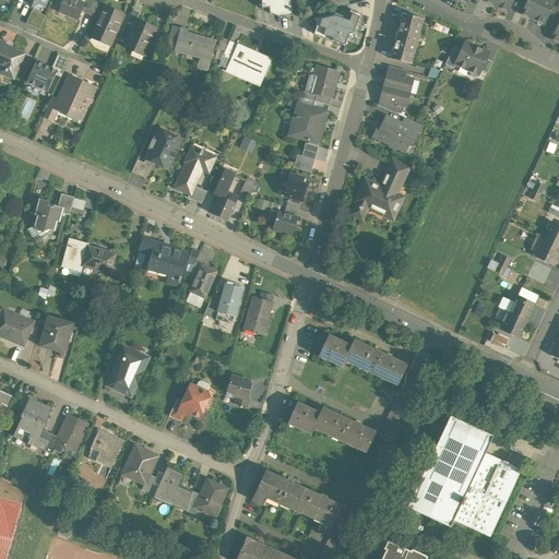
[(85,3),(76,0),(63,0),(63,1),(63,2),(59,12),(78,21),(74,27),(75,27),(85,3)]
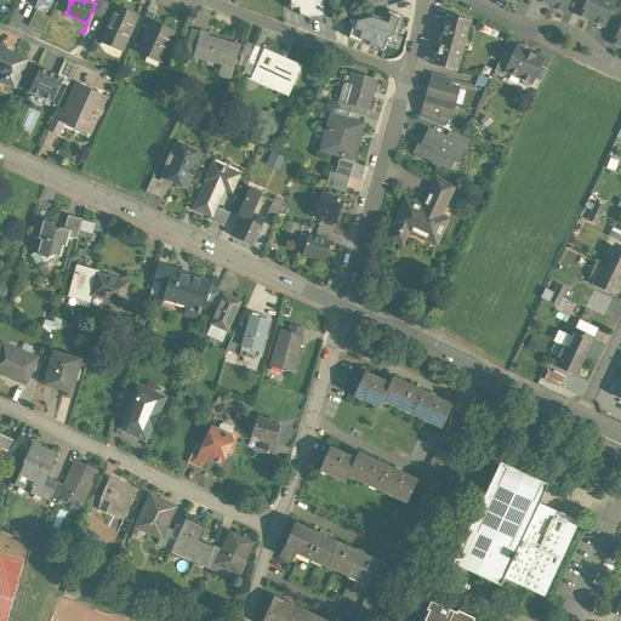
[(323,0),(289,0),(290,11),(298,10),(300,16),(326,26),(323,0)]
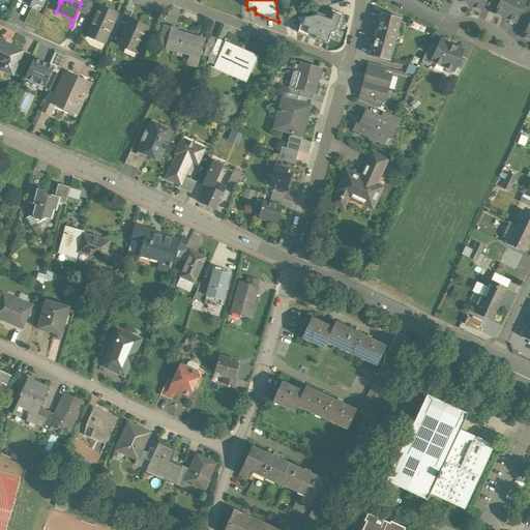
[(487,0),(473,0),(471,6),(481,11),(487,0)]
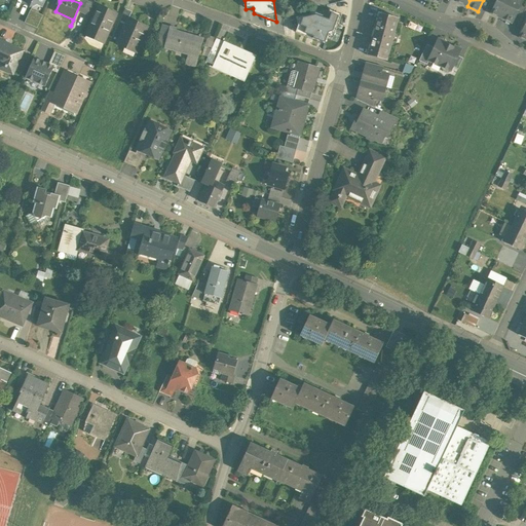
[(510,0),(496,0),(495,4),(490,13),(501,19),(510,0)]
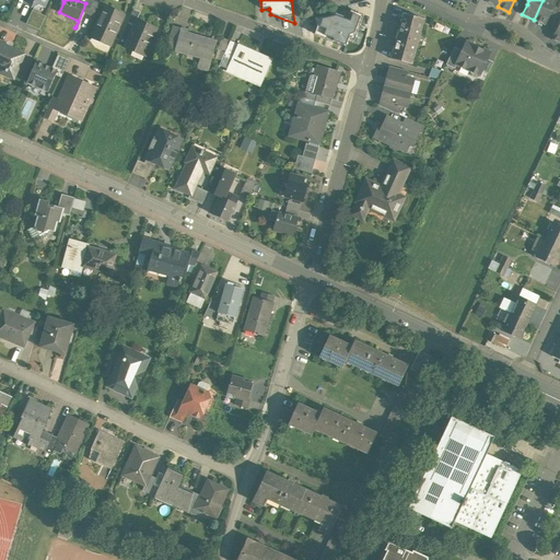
[(556,1),(553,0),(543,0),(534,20),(545,24),(553,6),(556,1)]
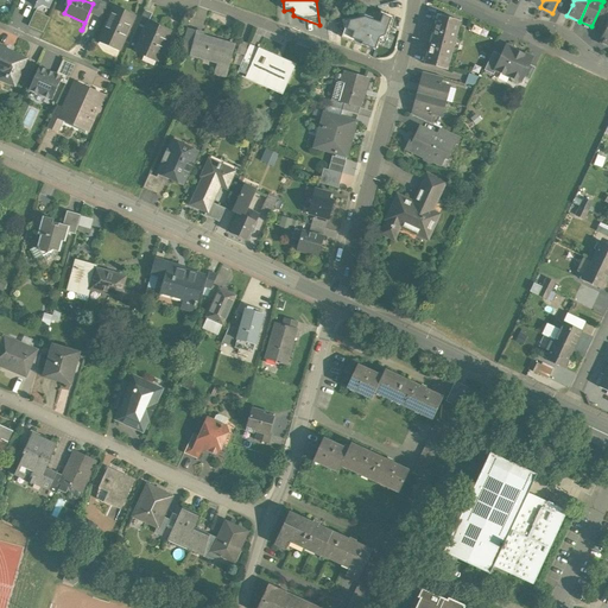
[(108,5),(101,1),(94,16),(101,18),(108,5)]
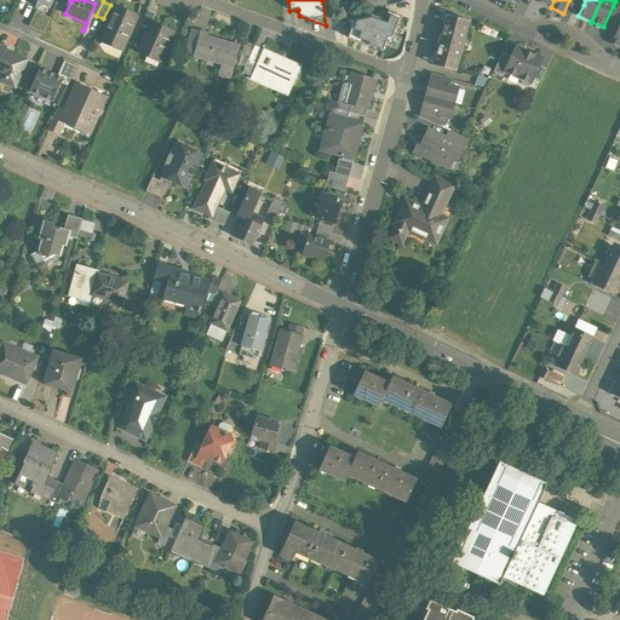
[(619,10),(613,6),(604,27),(610,29),(619,10)]
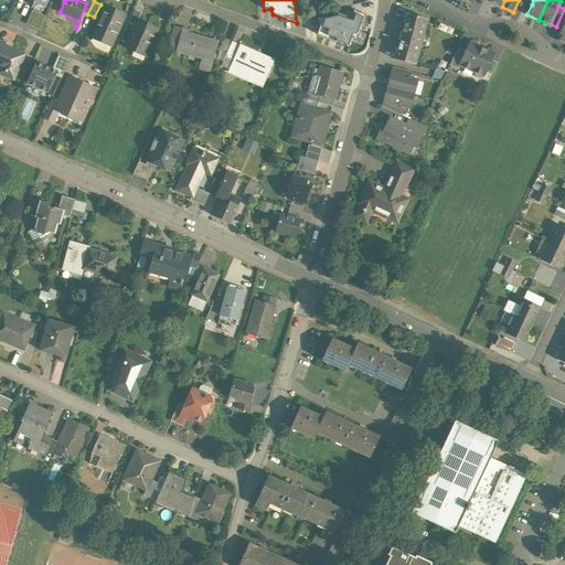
[(106,7),(92,40),(112,48),(126,14),(106,7)]
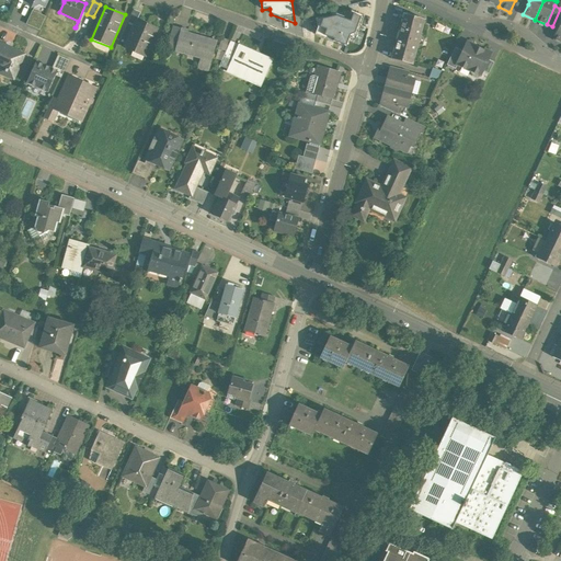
[(140,13),(134,10),(128,23),(134,25),(136,19),(137,20),(140,13)]
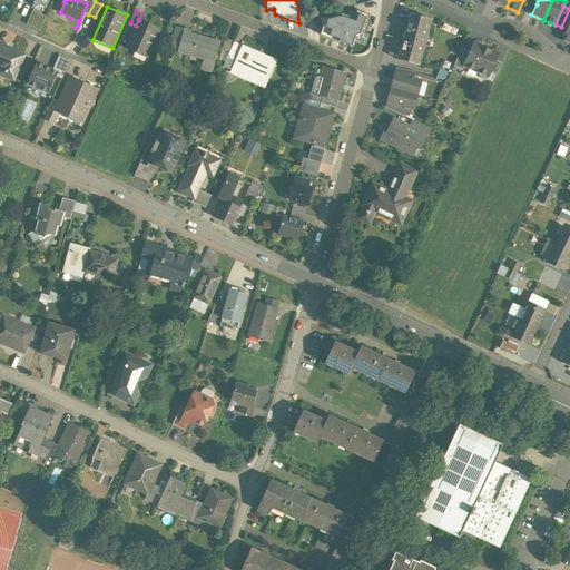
[(46,17),(32,11),(27,25),(40,31),(46,17)]
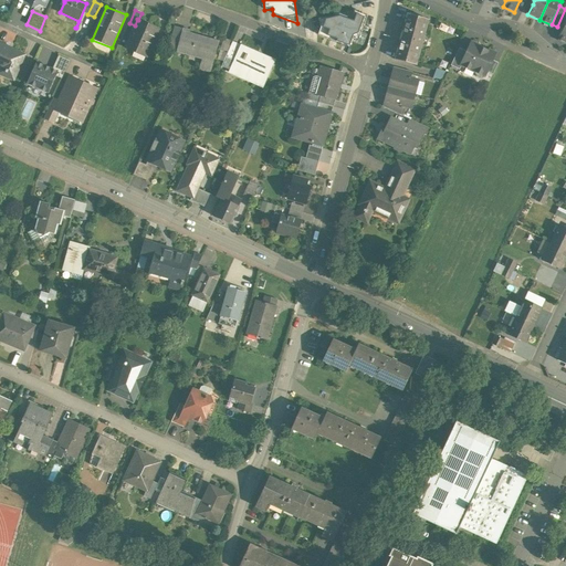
[(358,41),(367,16),(355,12),(352,19),(339,14),(318,20),(321,28),(318,35),(349,46),(352,39),(358,41)]
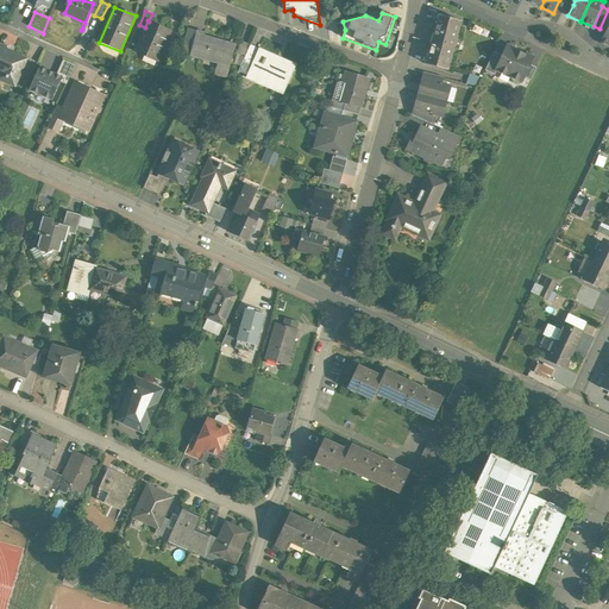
[(460,23),(438,17),(433,37),(433,36),(431,44),(425,64),(447,70),(460,23)]
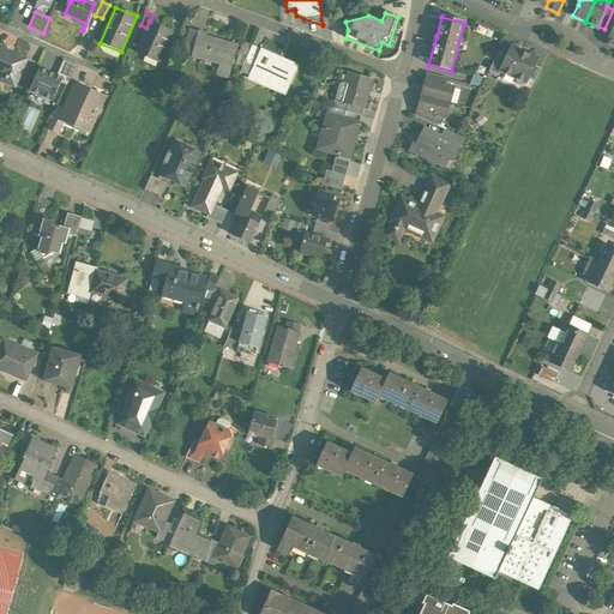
[(150,22),(149,20),(146,28),(136,52),(158,62),(172,31),(150,22)]
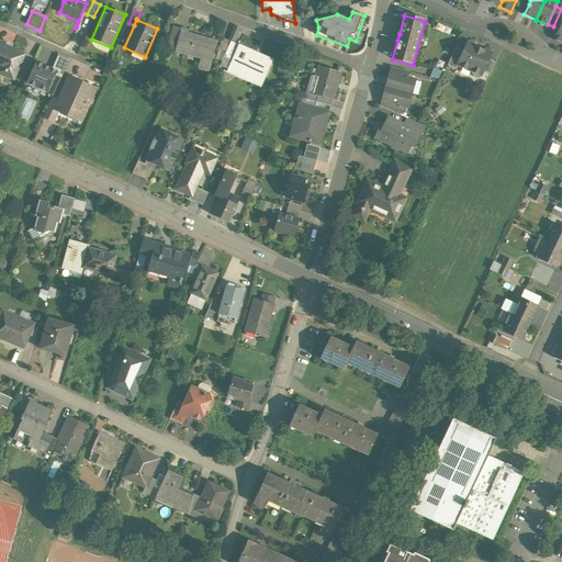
[(205,41),(188,36),(189,31),(181,29),(176,51),(200,58),(198,69),(209,72),(217,42),(205,38),(205,41)]
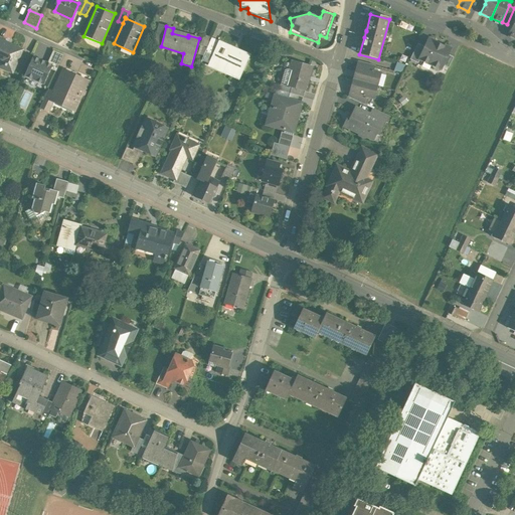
[(218,41),(211,38),(205,52),(212,55),(218,41)]
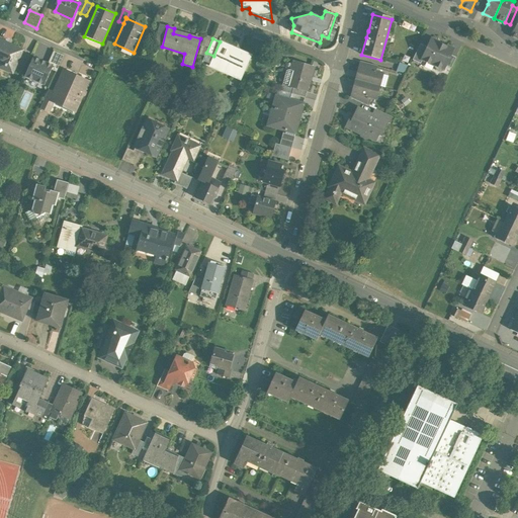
[(437,41),(433,39),(431,40),(431,39),(427,48),(421,60),(422,60),(435,67),(443,70),(445,66),(450,55),(452,51),(451,50),(451,49),(447,47),(445,47),(437,44),(437,41)]
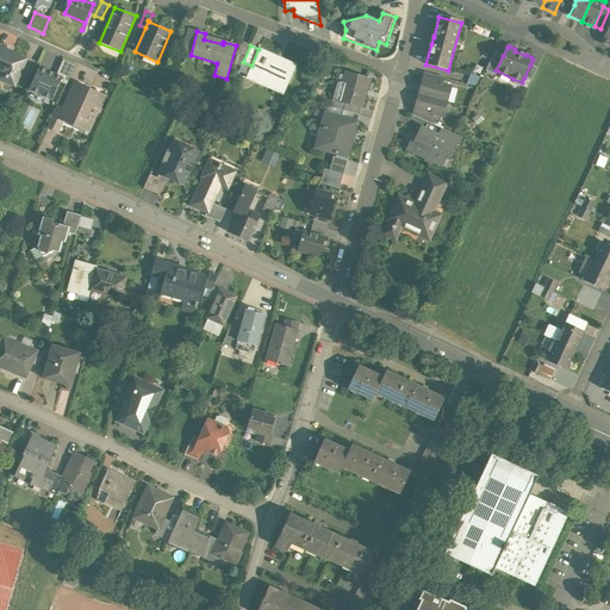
[(25,60),(0,48),(0,72),(2,73),(0,78),(0,79),(13,86),(25,60)]
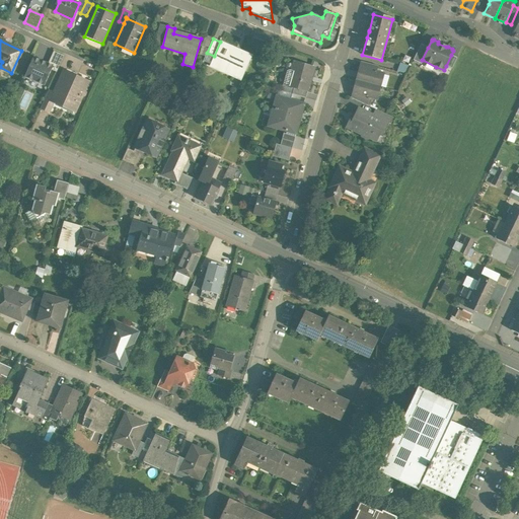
[(252,56),(220,42),(214,56),(209,67),(241,81),(252,56)]
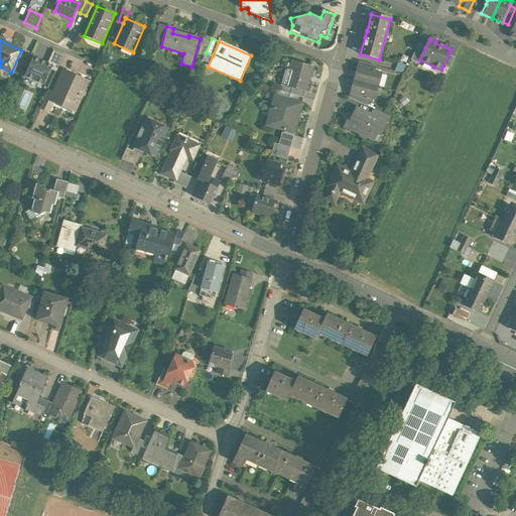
[(425,47),(418,43),(410,60),(418,63),(420,59),(419,59),(425,47)]
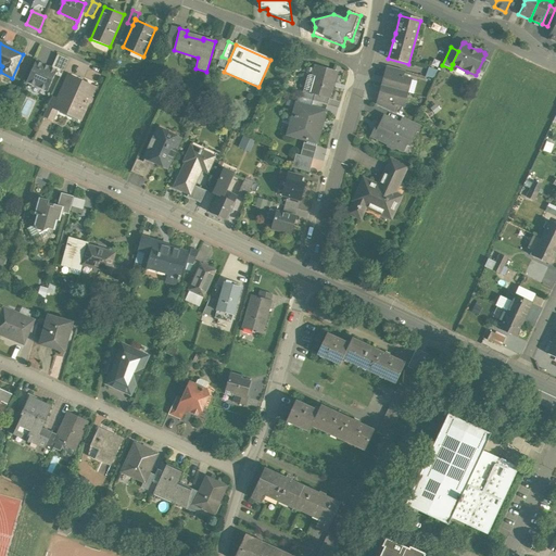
[(68,60),(58,55),(51,68),(57,71),(54,75),(61,78),(68,60)]
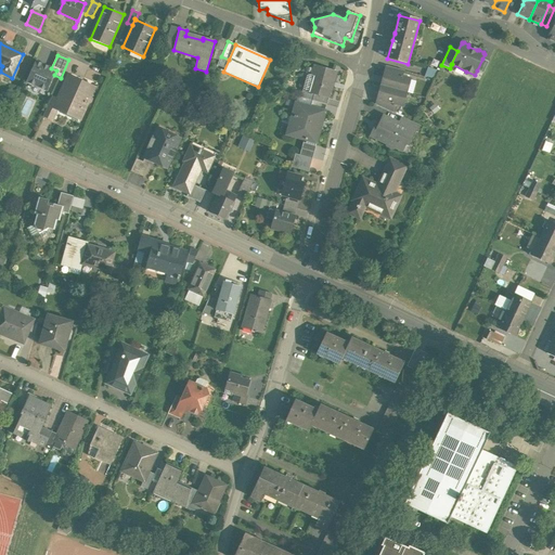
[(482,59),(477,71),(482,74),(488,62),(482,59)]
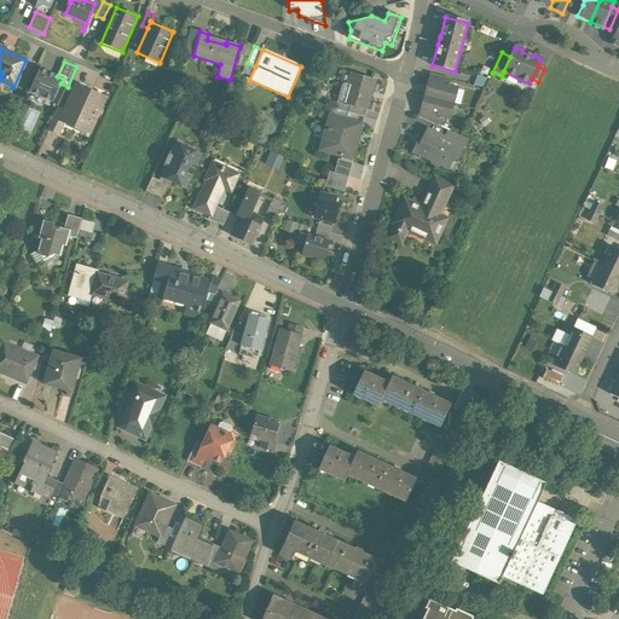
[(57,76),(40,69),(29,92),(52,102),(61,84),(63,79),(57,76)]
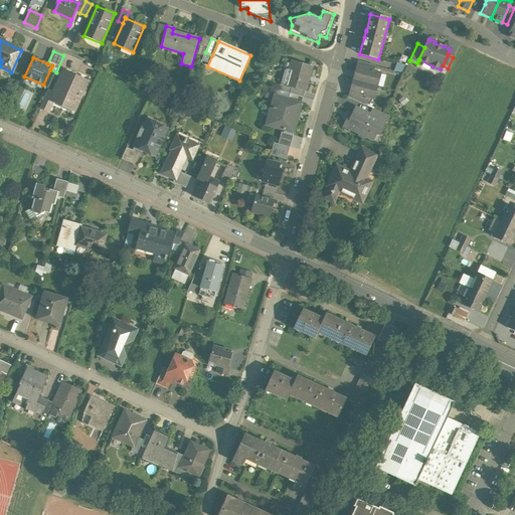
[(312,67),(292,61),(288,77),(285,76),(283,86),(292,89),(305,93),(312,67)]
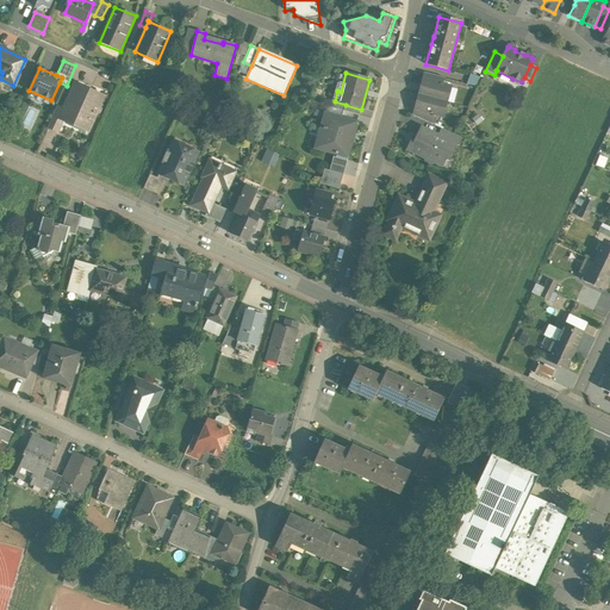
[(444,79),(425,73),(424,80),(442,85),(444,79)]
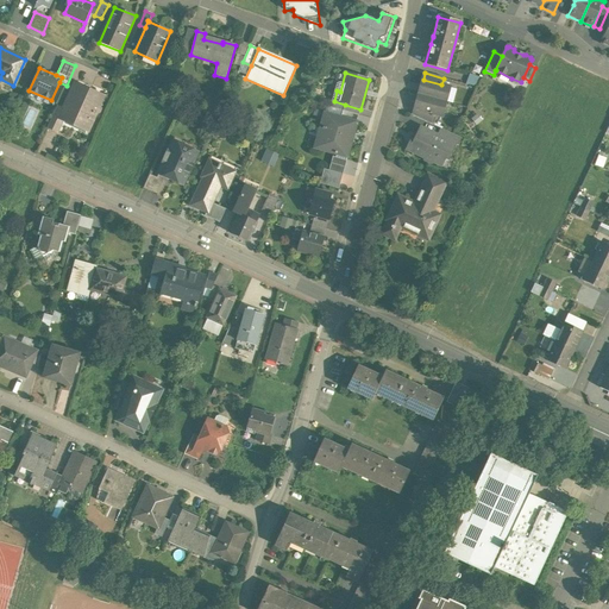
[(481,79),(470,74),(466,83),(477,87),(481,79)]
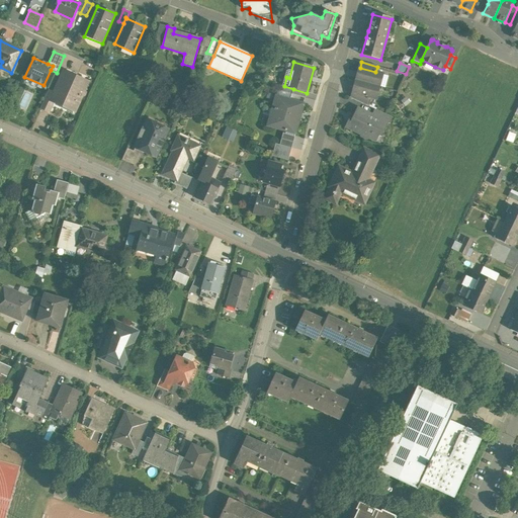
[(360,68),(359,68),(356,80),(379,87),(382,74),(375,72),(360,68)]
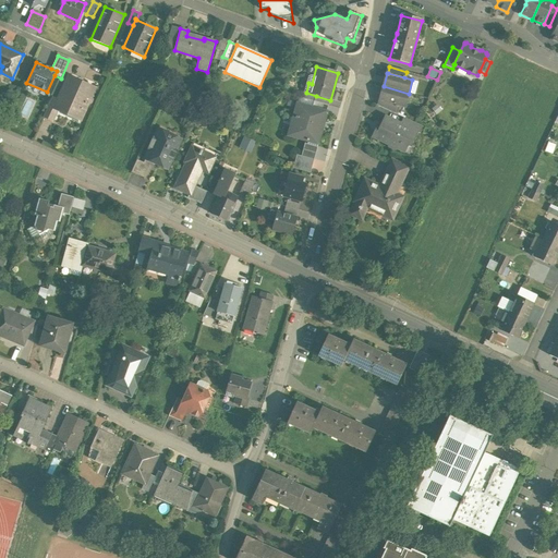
[(94,88),(69,76),(57,101),(55,108),(58,110),(80,120),(87,104),(89,102),(92,99),(91,97),(94,88)]
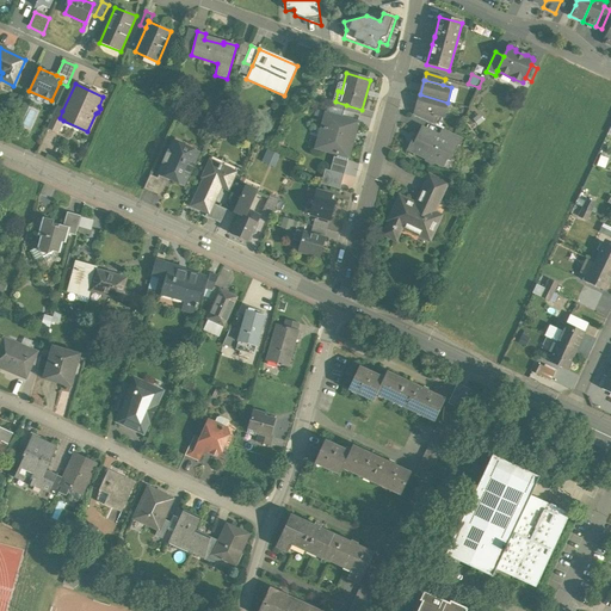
[(448,103),(420,94),(415,109),(417,110),(434,115),(443,117),(448,103)]
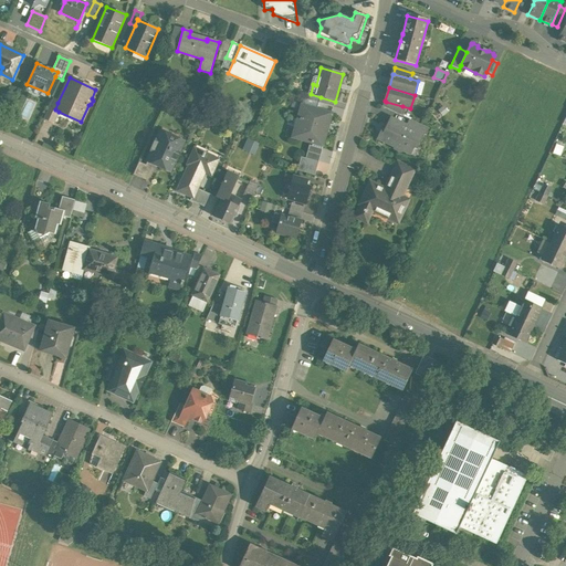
[(335,102),(321,97),(320,103),(334,107),(335,102)]
